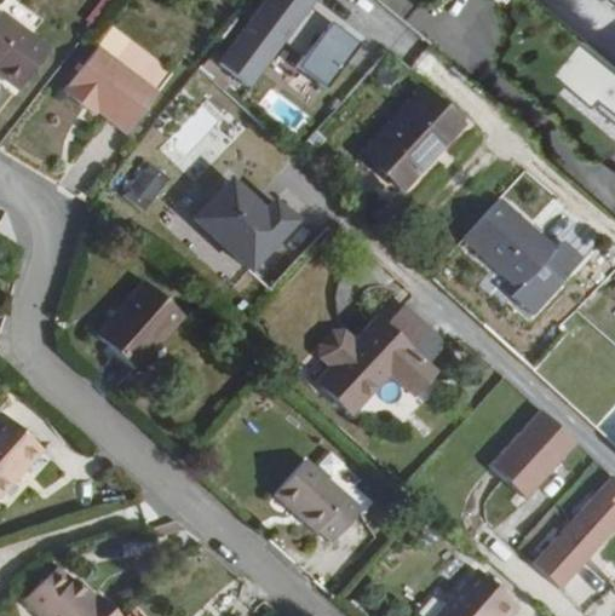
[(0,46),(0,57),(42,91),(73,53),(26,15),(0,46)]
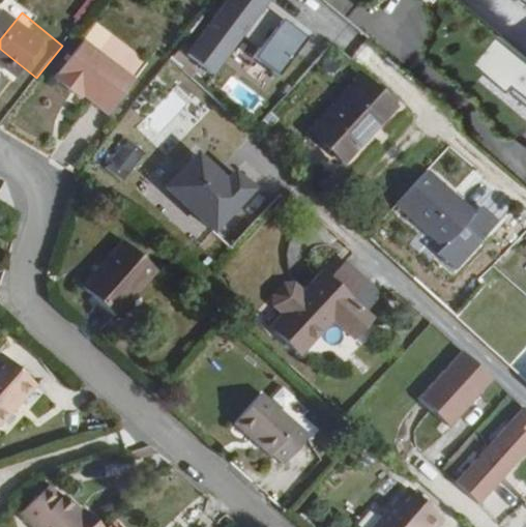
[(525,49),(507,33),(489,56),(525,86),(525,49)]
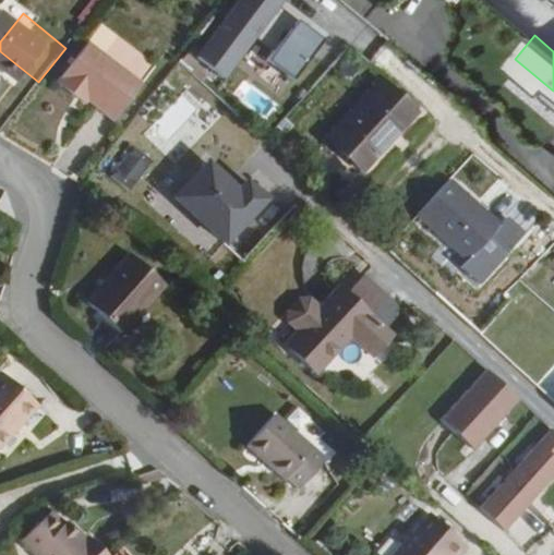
[(91,96),(117,118),(145,84),(93,41),(60,80),(77,94),(81,88),(91,96)]
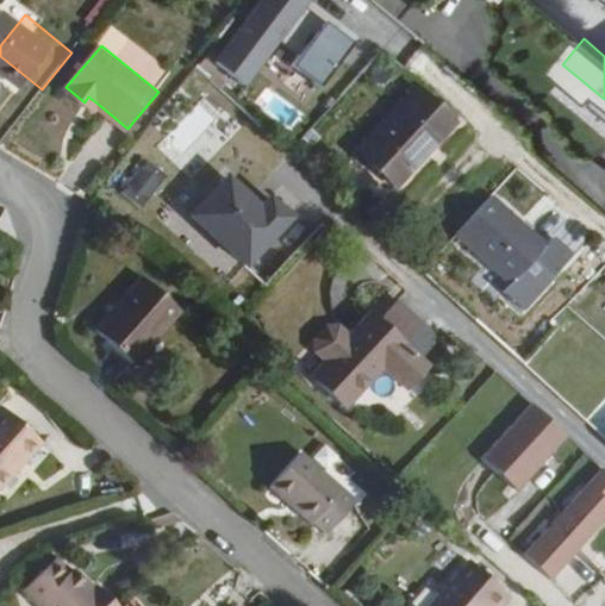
[(604,99),(562,64),(555,73),(604,112),(604,99)]
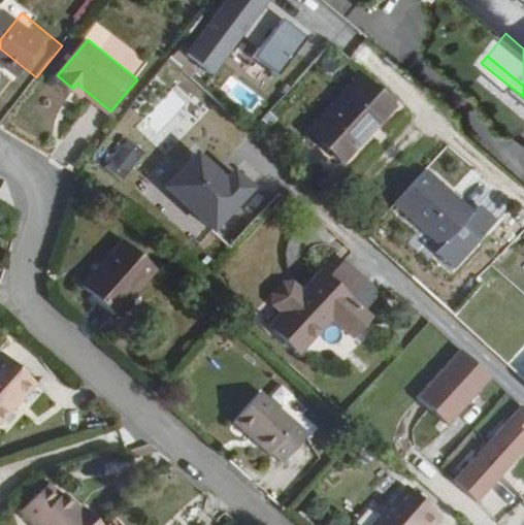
[(313,136),(347,166),(398,112),(364,80),(313,136)]
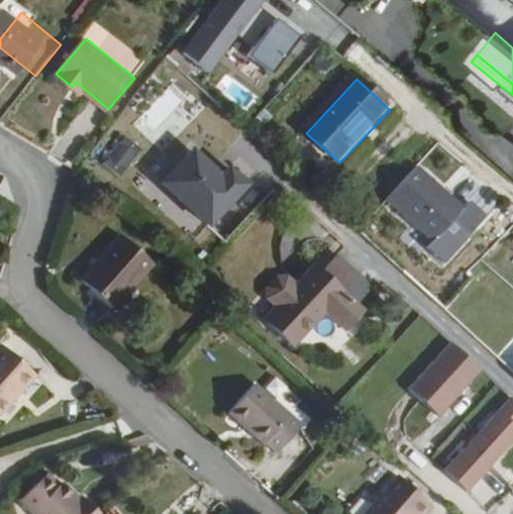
[(72,87),(80,94),(84,89),(75,82),(72,87)]
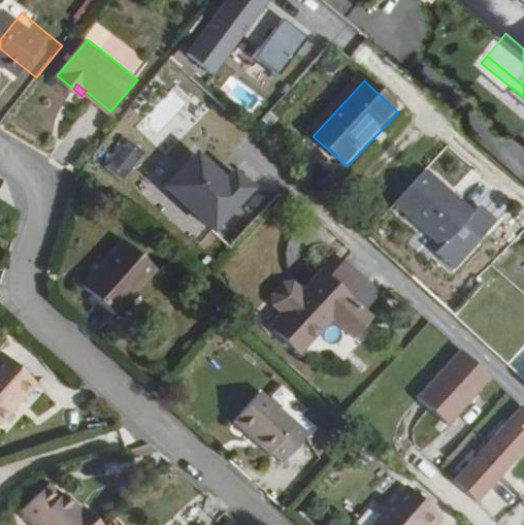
[(143,152),(127,138),(107,163),(123,175),(143,152)]
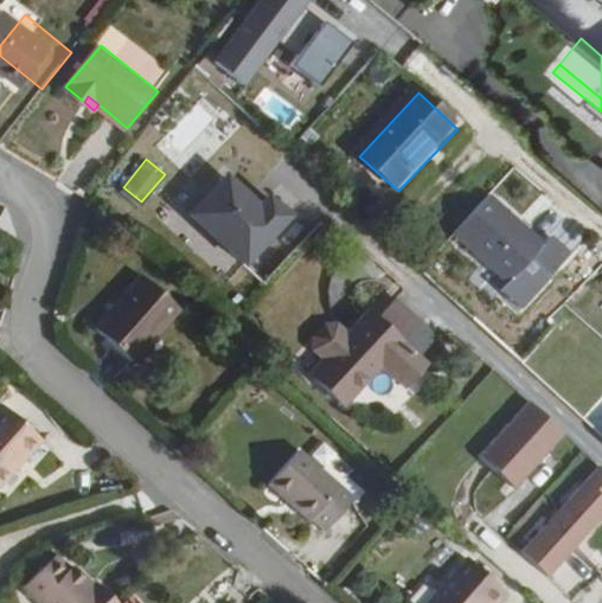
[(548,236),(492,187),(452,231),(507,281),(548,236)]
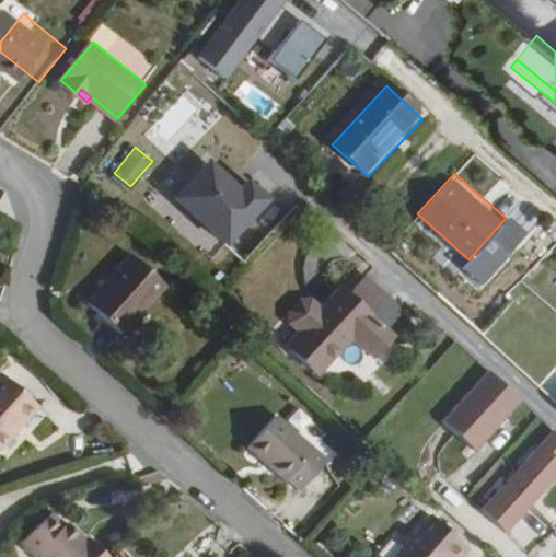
[(134,253),(90,302),(124,333),(168,285),(134,253)]
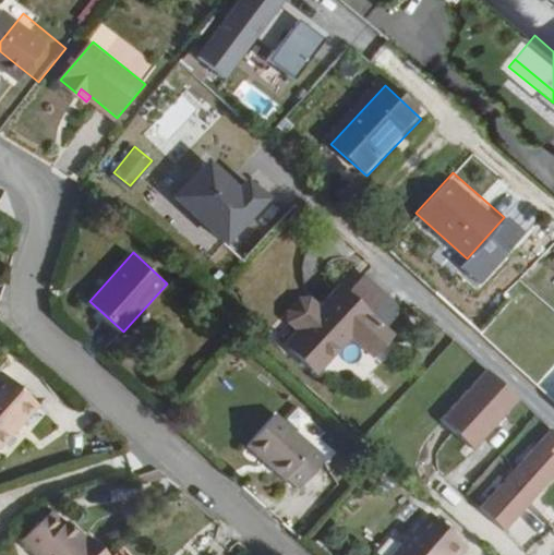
[(353,296),(347,289),(329,308),(336,314),(353,296)]
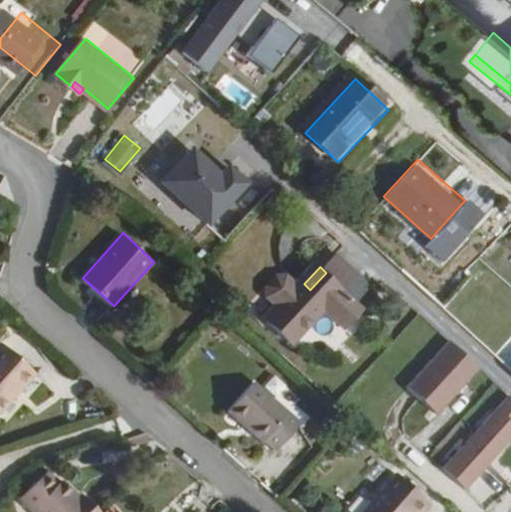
[(347,330),(366,310),(326,273),(310,290),(304,284),(272,319),(298,343),(327,312),(347,330)]
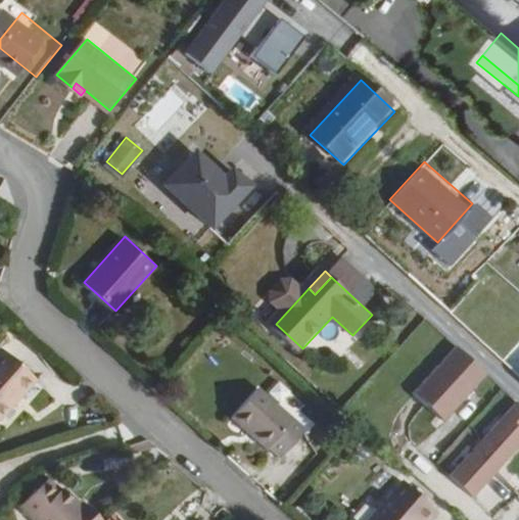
[(0,414),(10,404),(6,399),(15,389),(19,392),(34,377),(1,346),(0,347),(0,414)]
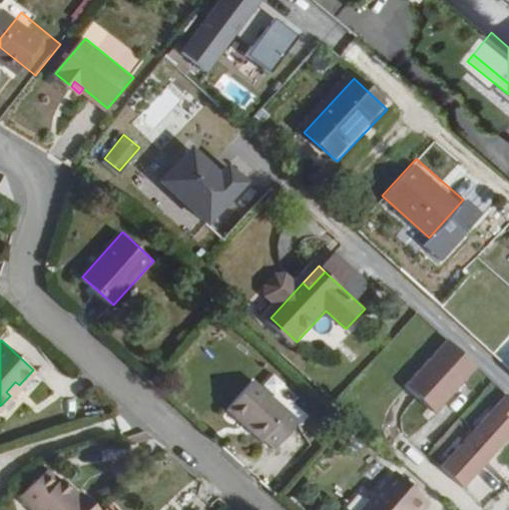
[(436,413),(478,368),(449,341),(407,386),(436,413)]
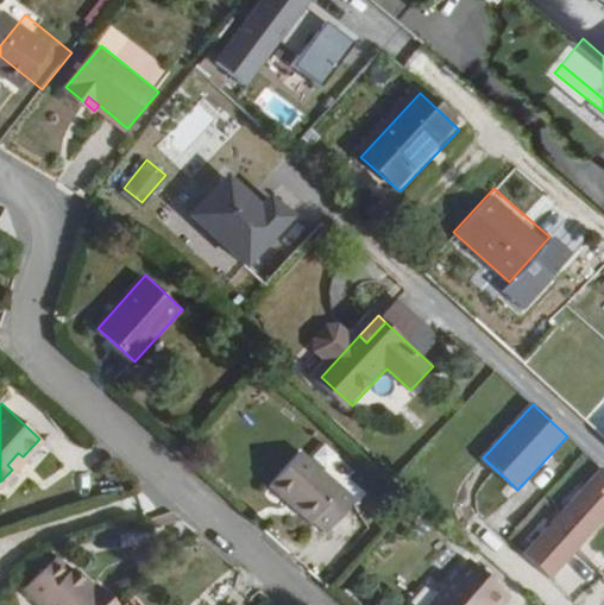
[(343,489),(303,451),(271,485),(312,523),(343,489)]
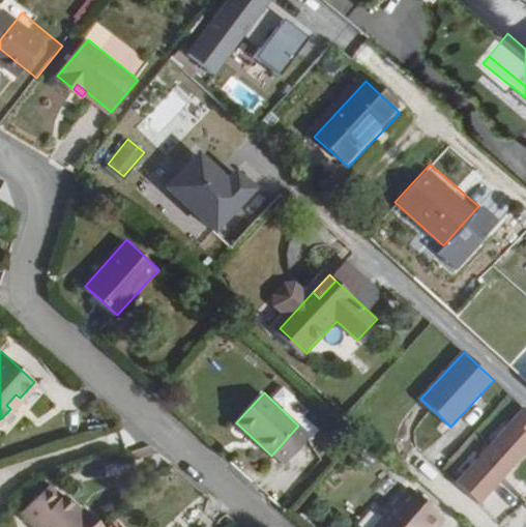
[(6,405),(10,409),(20,398),(16,394),(6,405)]
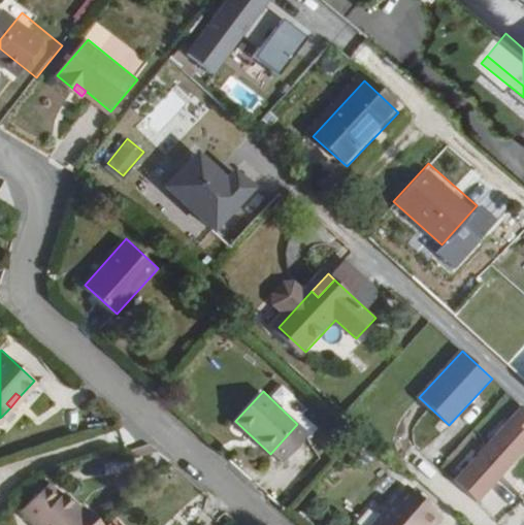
[(523,407),(454,482),(477,503),(523,451),(523,407)]
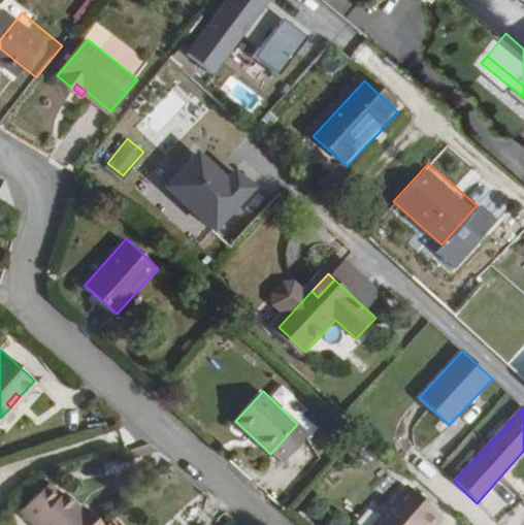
[(34,524),(101,524),(86,509),(82,512),(63,490),(59,494),(47,482),(20,509),(34,524)]
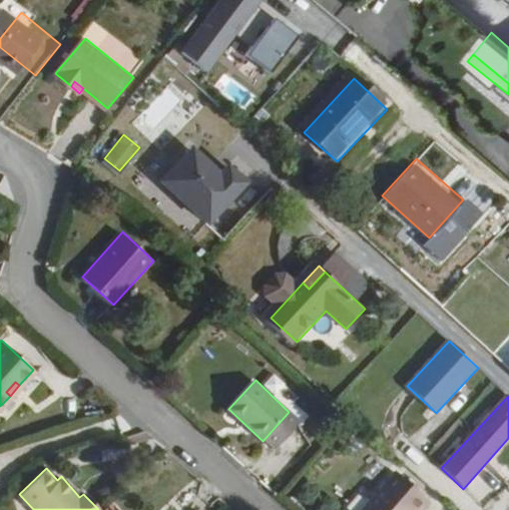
[(366,509),(426,509),(432,504),(399,474),(366,509)]
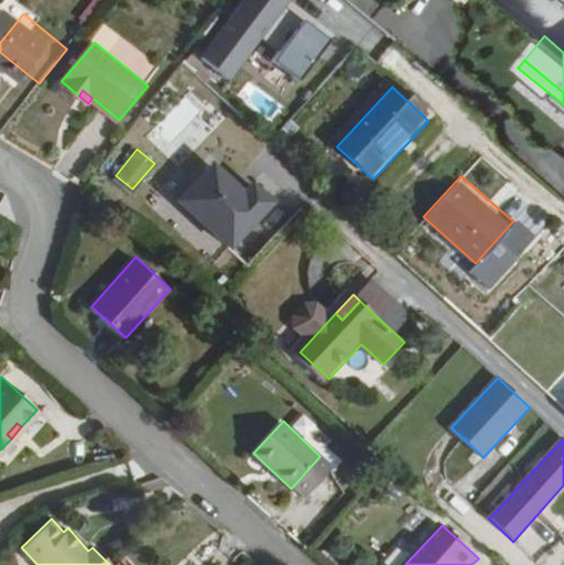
[(143,560),(131,547),(110,564),(151,564),(145,557),(143,560)]
